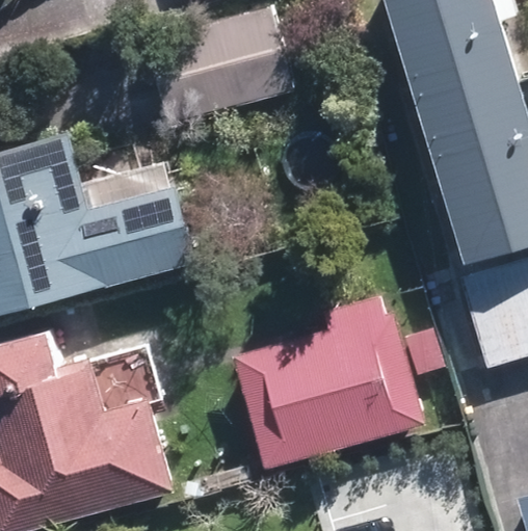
[(527,80),(503,0),(381,0),(463,266),(527,246),(527,80)]
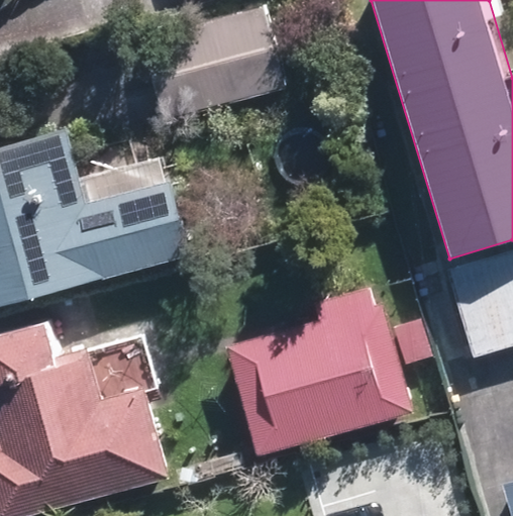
[(0,306),(189,251),(167,178),(87,202),(65,128),(0,146),(0,306)]
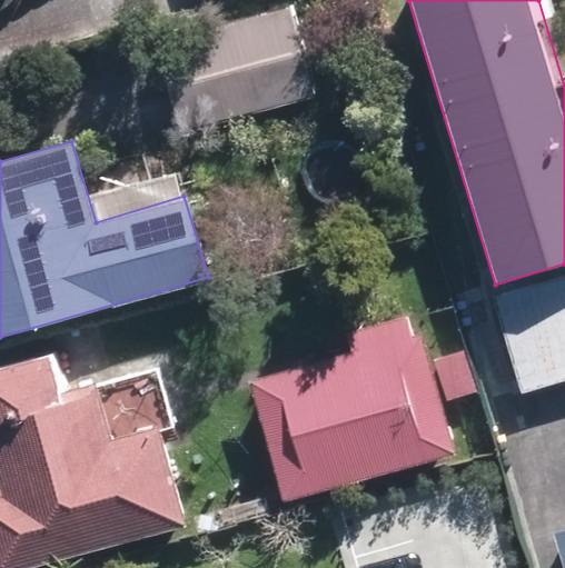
[(564,272),(497,295),(527,392),(564,379),(564,272)]
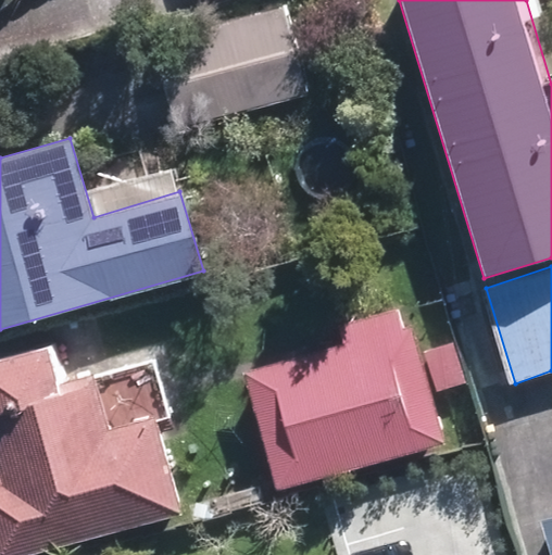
[(274,490),(446,446),(414,324),(406,326),(402,308),(334,326),(339,345),(243,370),(274,490)]
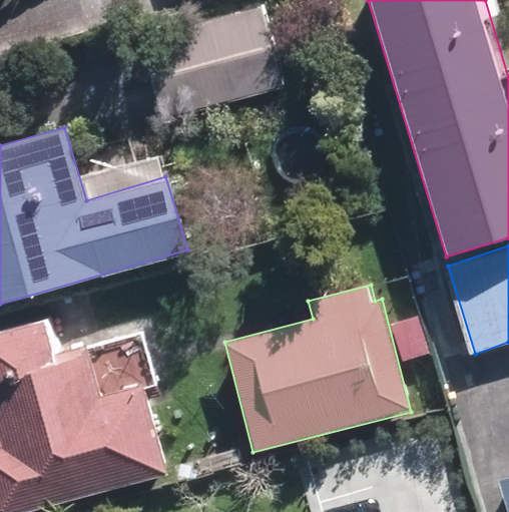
[(0,511),(25,511),(166,473),(141,382),(99,394),(85,346),(53,355),(44,322),(0,333),(0,511)]
